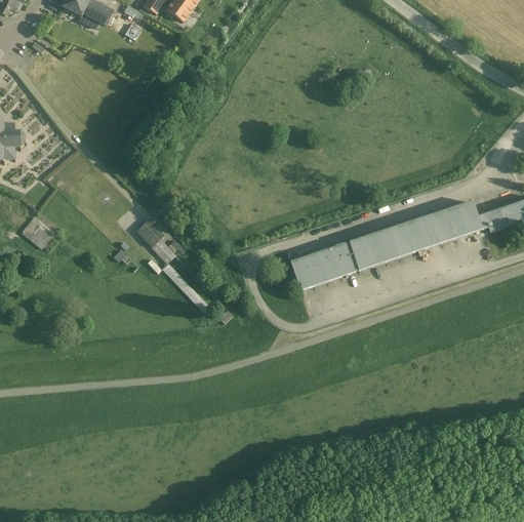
[(0,0),(0,11),(6,15),(9,8),(17,12),(23,2),(25,3),(26,0),(0,0)]
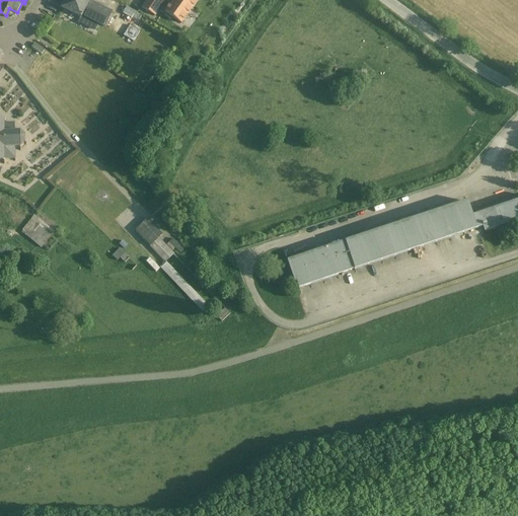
[(66,0),(63,5),(81,15),(89,0),(66,0)]
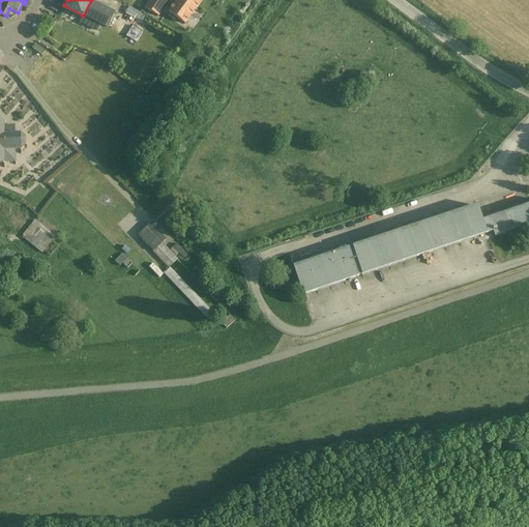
[(115,10),(94,0),(91,0),(83,16),(82,19),(98,28),(103,21),(108,24),(115,10)]
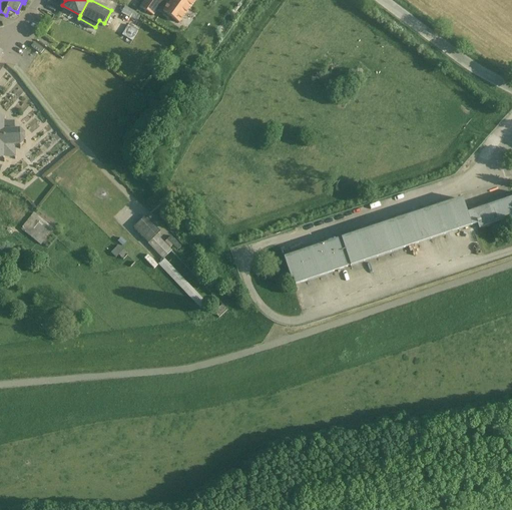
[(163,0),(143,0),(140,5),(154,13),(163,0)]
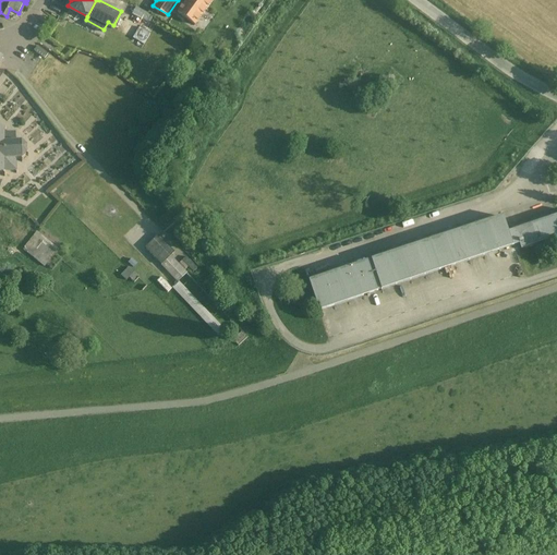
[(185,0),(179,10),(195,23),(213,0),(185,0)]
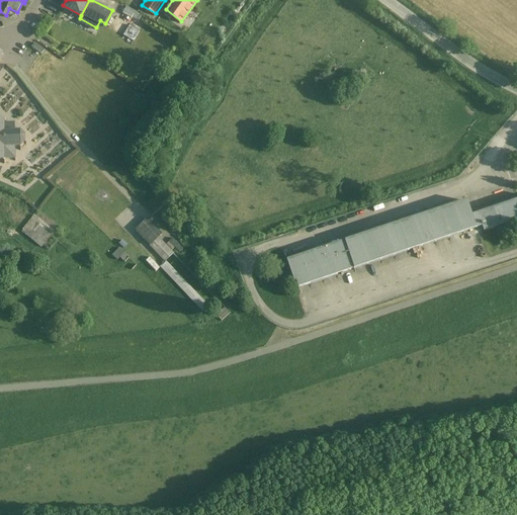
[(137,10),(127,4),(123,11),(134,16),(137,10)]
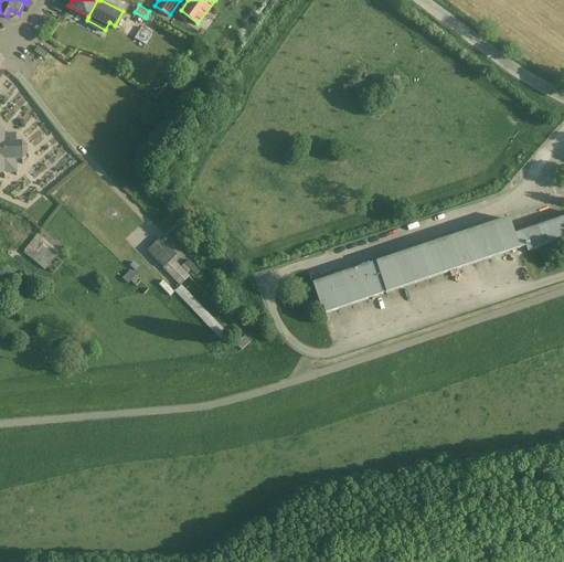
[(141,23),(136,35),(148,41),(153,30),(141,23)]
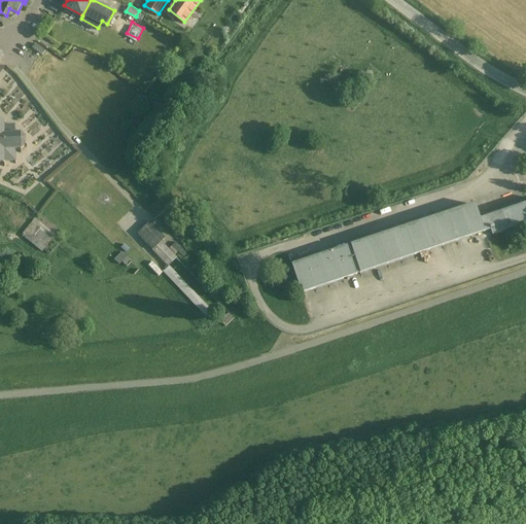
[(33,39),(30,43),(41,51),(44,46),(33,39)]
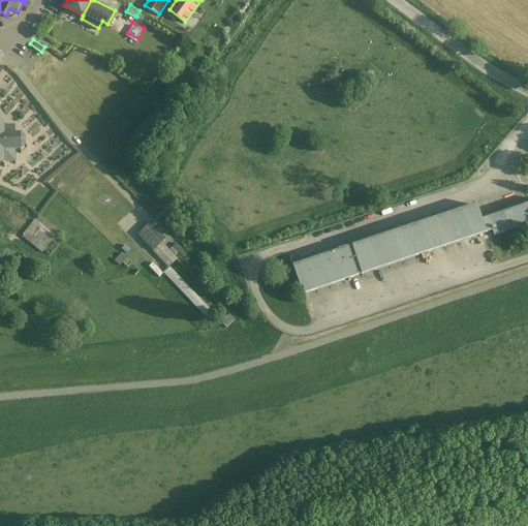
[(0,162),(2,163),(4,165),(6,163),(4,160),(13,160),(16,162),(18,161),(16,159),(16,149),(20,149),(21,152),(24,151),(23,148),(25,146),(28,146),(28,144),(25,143),(25,138),(28,137),(27,135),(24,136),(22,134),(23,131),(21,131),(20,133),(4,133),(4,123),(6,121),(5,119),(3,121),(0,121),(0,162)]
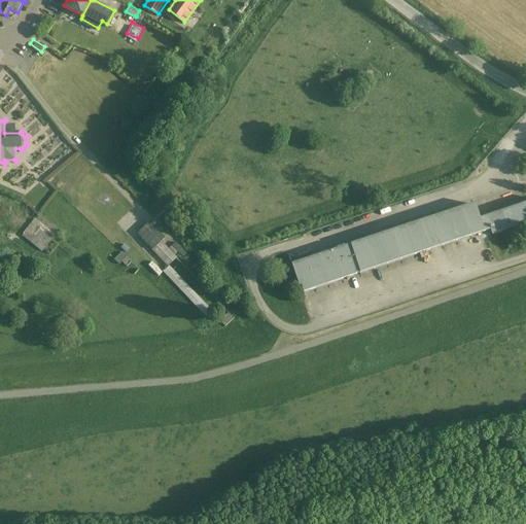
[(525,200),(481,216),(485,230),(491,229),(493,233),(525,221),(525,200)]
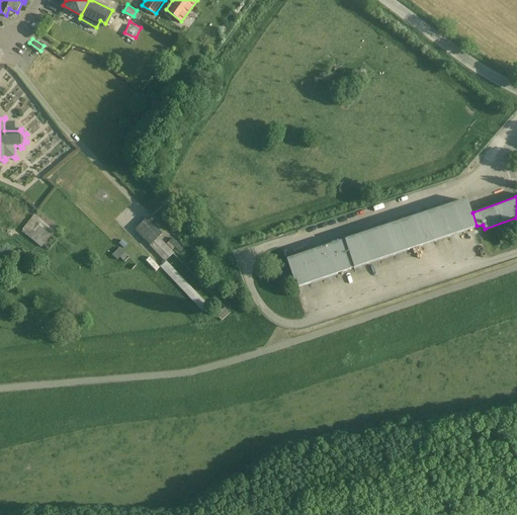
[(477,226),(472,212),(467,197),(345,239),(355,267),(477,226)]
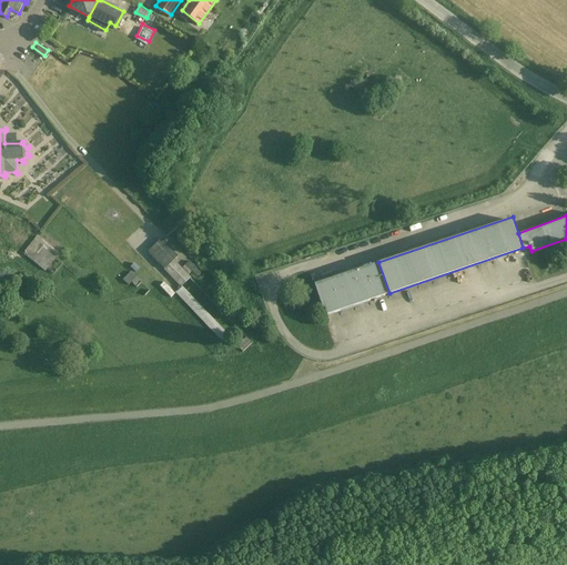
[(62,250),(38,231),(23,251),(47,270),(62,250)]
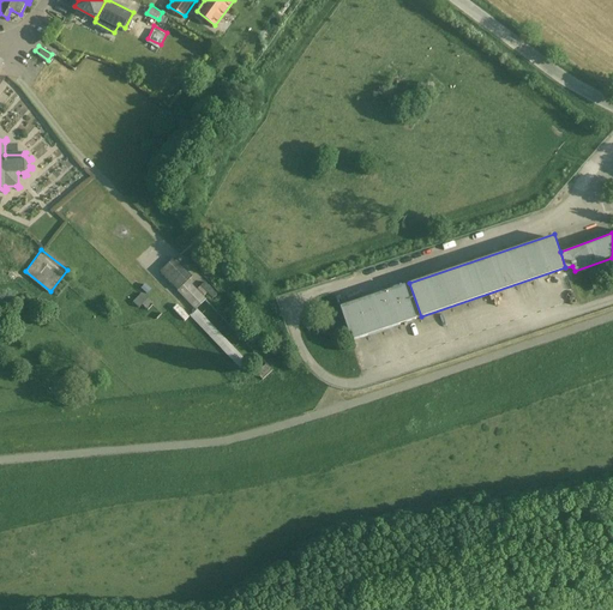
[(175,257),(161,270),(197,307),(206,297),(188,279),(193,275),(175,257)]
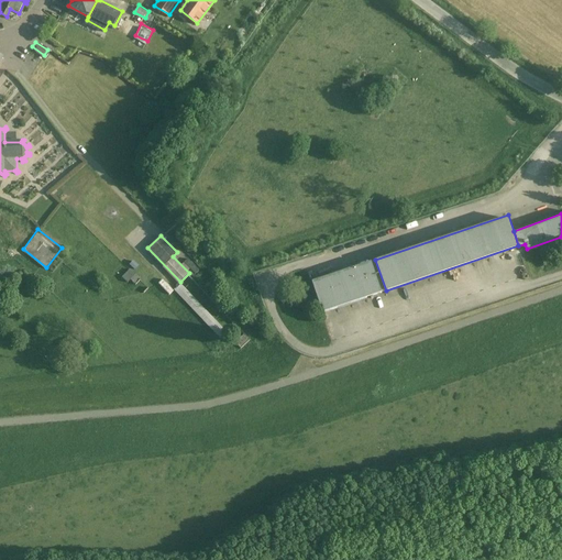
[(372,261),(312,281),(322,311),(382,292),(372,261)]
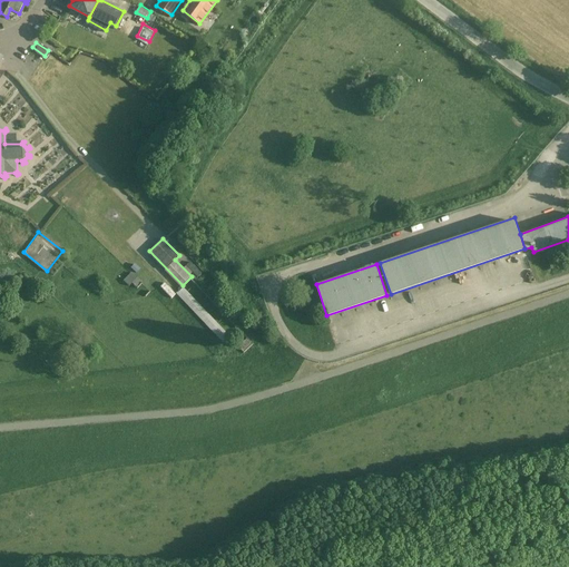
[(133,271),(125,279),(130,284),(134,281),(138,285),(143,281),(133,271)]
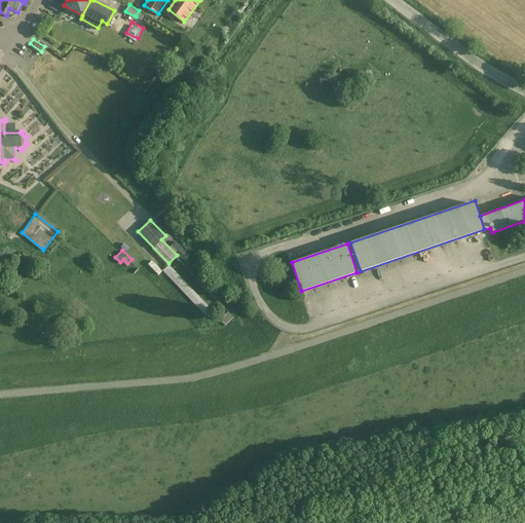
[(211,308),(169,263),(162,269),(204,313),(211,308)]
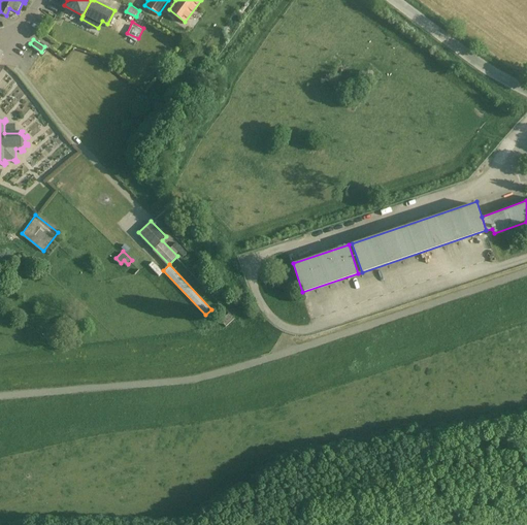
[(235,317),(230,312),(222,319),(227,324),(235,317)]
